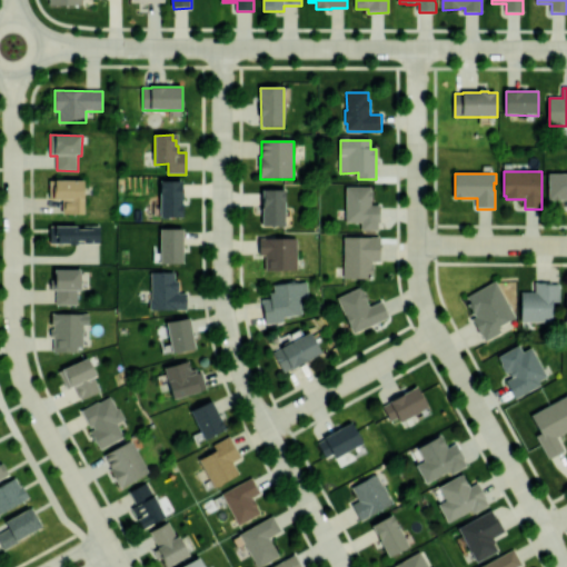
[(566,200),(563,200),(563,201),(553,201),(553,200),(549,200),(549,173),(566,173),(566,200)]
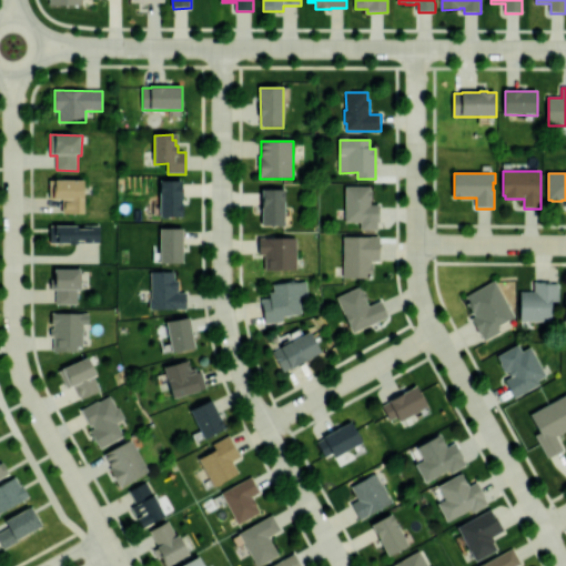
[(63,200),(50,200),(50,181),(84,181),(84,196),(84,200),(84,214),(63,214),(63,200)]
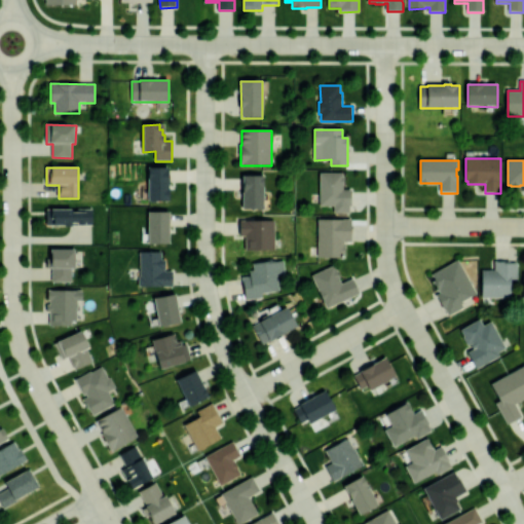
[(170,201),(149,201),(149,167),(170,167),(170,201)]
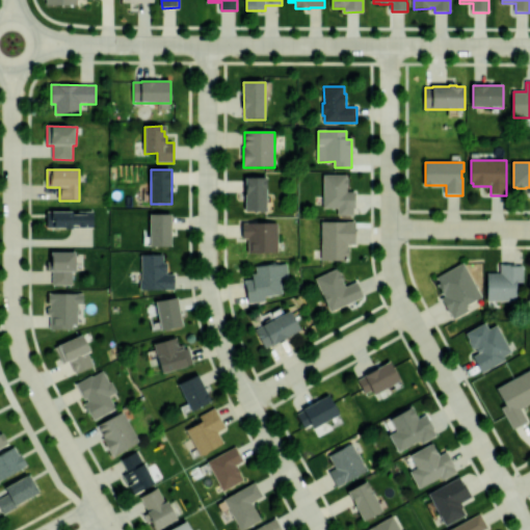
[(347,192),(355,192),(355,208),(354,208),(354,215),(339,215),(339,208),(324,209),(324,176),(347,176),(347,179),(348,179),(348,188),(347,188),(347,192)]
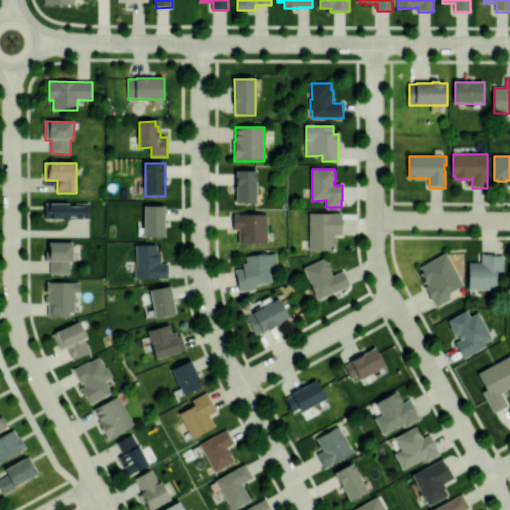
[(257,171),(257,203),(237,203),(237,171),(257,171)]
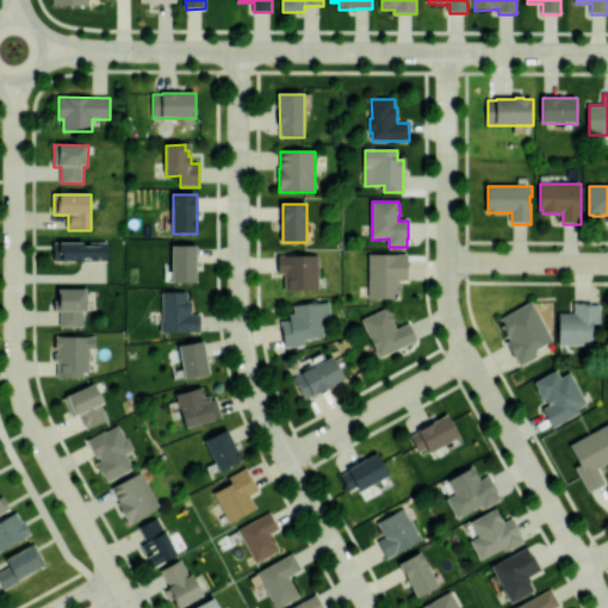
[(75,264),(75,262),(55,262),(55,243),(109,243),(109,262),(84,262),(84,264),(75,264)]
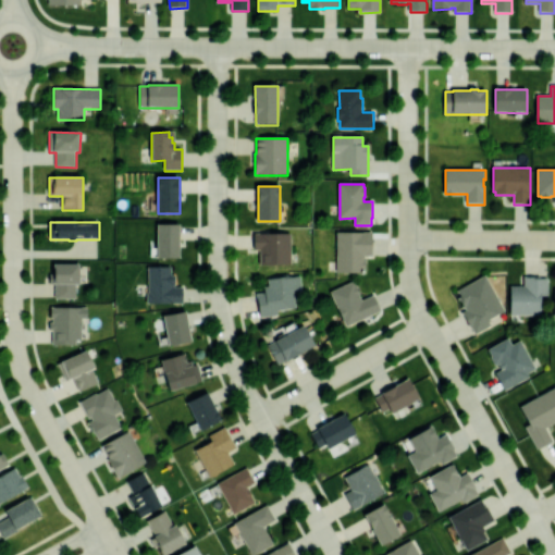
[(158,224),(180,224),(181,259),(158,259),(158,224)]
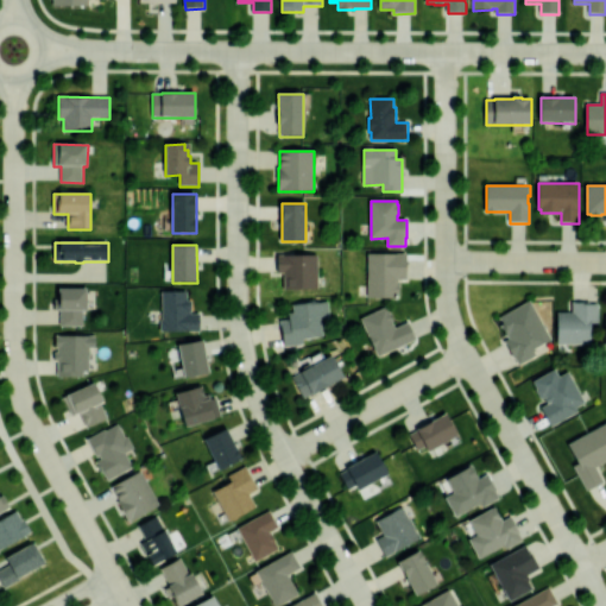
[(398,254),(406,254),(406,281),(398,281),(398,285),(399,285),(399,294),(398,294),(398,298),(368,298),(368,254),(396,254),(398,254)]
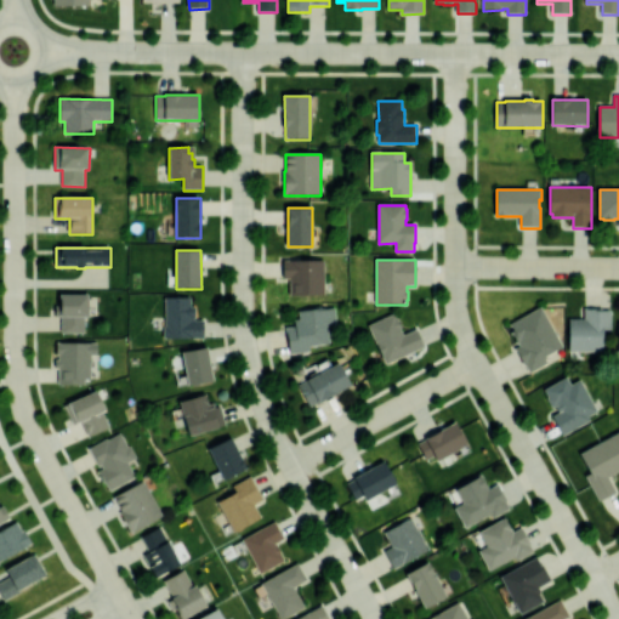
[(284,279),(284,261),(290,261),(294,261),(325,261),(325,295),(290,295),(290,279),(284,279)]
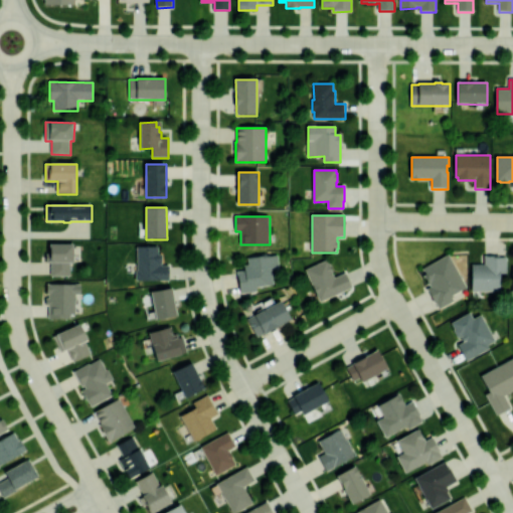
[(73,244),(73,264),(70,263),(70,277),(51,277),(51,263),(50,263),(46,263),(46,254),(50,254),(50,244),(73,244)]
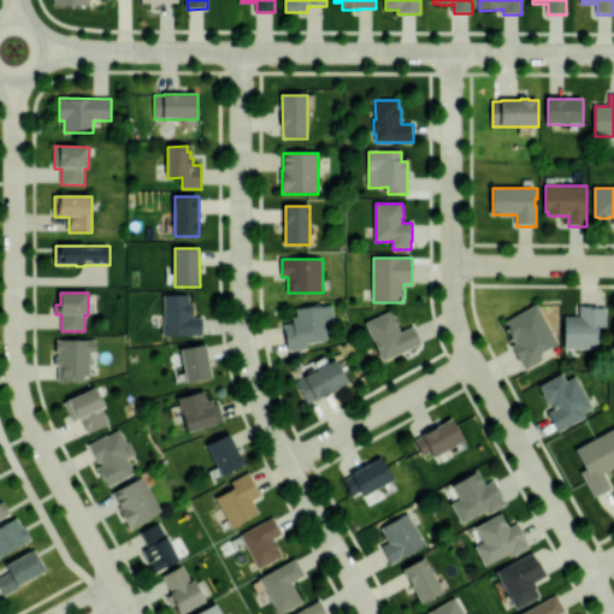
[(202,318),(202,336),(190,336),(187,336),(166,336),(165,336),(163,336),(163,325),(165,325),(165,296),(190,296),(190,305),(195,305),(195,317),(193,317),(193,318),(202,318)]
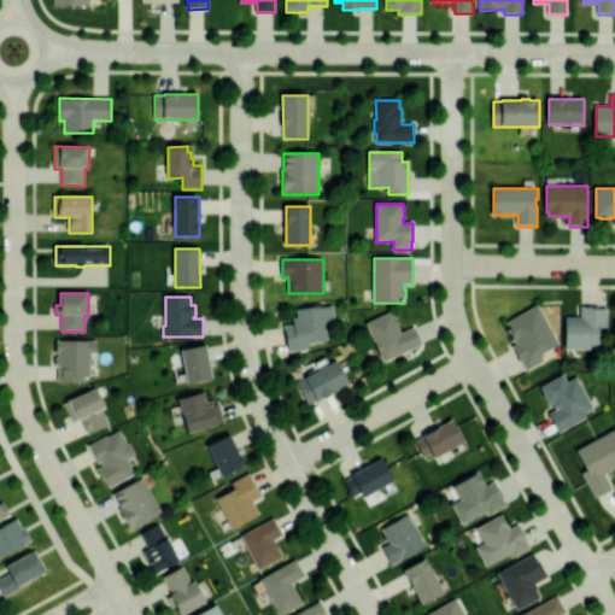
[(517,344),(515,341),(515,343),(508,331),(510,329),(507,322),(538,305),(560,345),(542,356),(544,362),(527,372),(522,363),(521,363),(511,347),(517,344)]
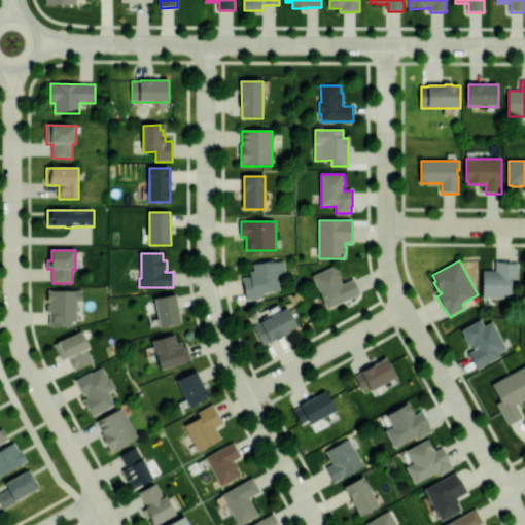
[(255,271),(254,265),(277,261),(277,263),(284,261),(286,274),(278,275),(281,291),(263,294),(264,299),(246,301),(243,278),(250,277),(250,272),(255,271)]
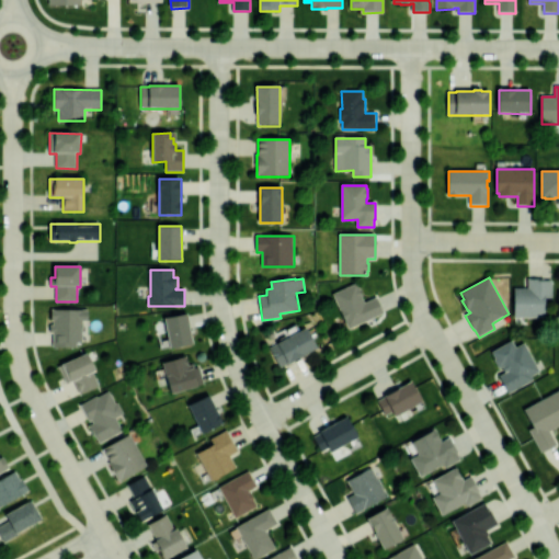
[(528,281),(528,280),(545,280),(545,281),(552,281),(552,298),(546,298),(546,318),(514,318),(514,288),(528,288),(528,281)]
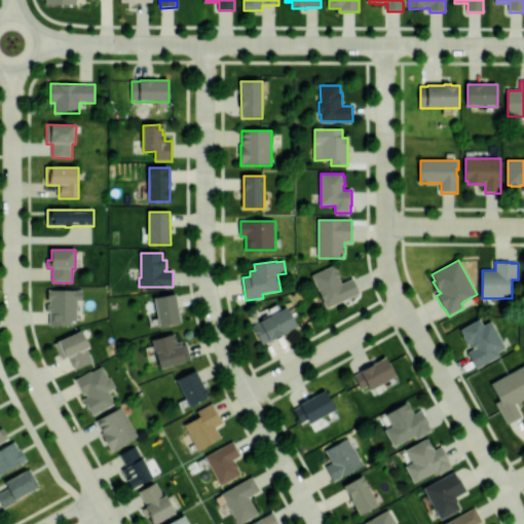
[(337,269),(341,278),(339,279),(342,285),(352,279),(360,294),(348,299),(346,300),(328,309),(311,276),(333,266),(335,270),(337,269)]
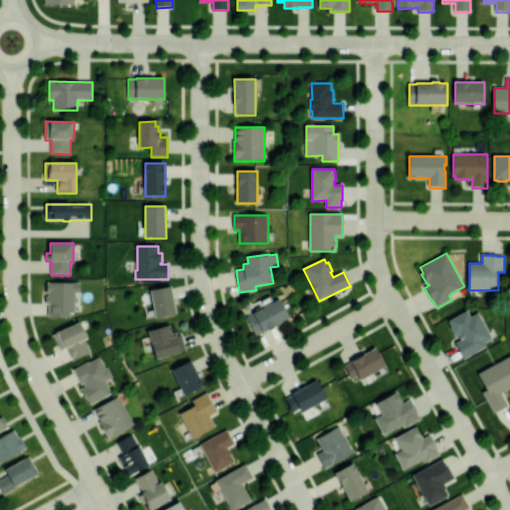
[(49,317),(49,304),(46,304),(46,297),(49,297),(49,293),(47,293),(47,283),(49,283),(51,283),(68,283),(71,283),(81,283),(81,293),(75,293),(75,296),(77,296),(77,300),(75,300),(75,313),(71,313),(71,317),(49,317)]
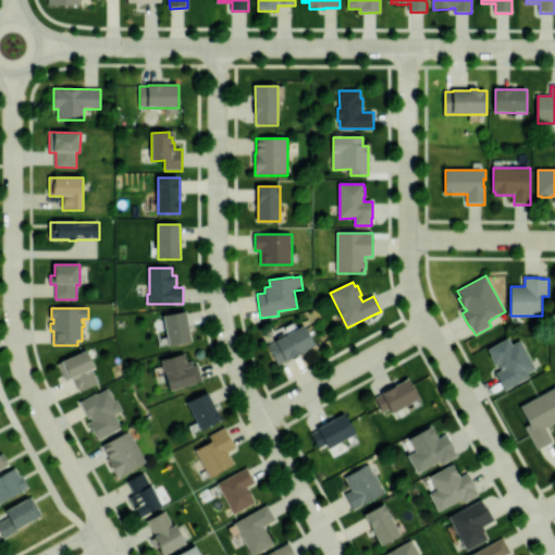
[(186,311),(192,342),(170,346),(163,316),(186,311)]
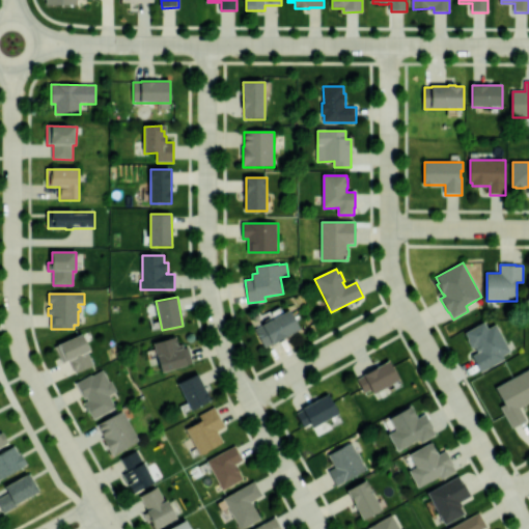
[(290,310),(301,329),(267,349),(255,330),(290,310)]
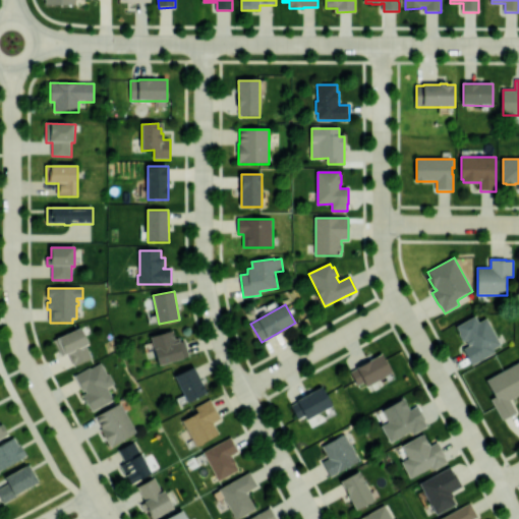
[(472,365),(464,349),(469,346),(466,341),(465,342),(464,342),(463,343),(459,335),(460,334),(456,328),(475,316),(479,323),(486,319),(502,345),(493,350),(495,353),(472,365)]
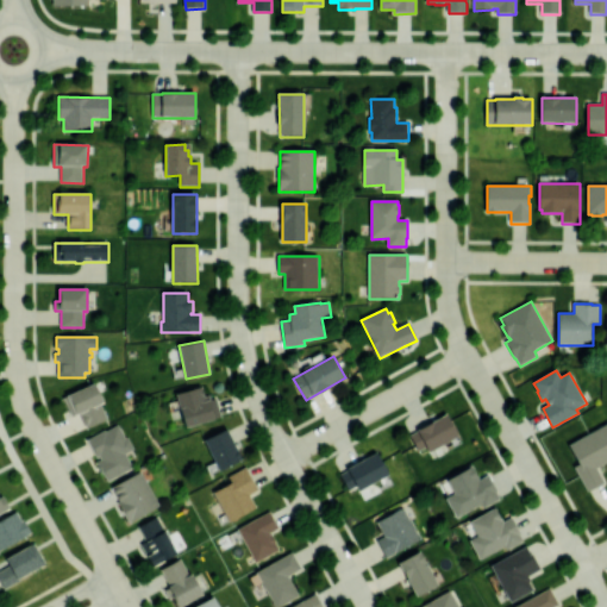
[(101,405),(108,419),(87,430),(80,414),(73,418),(63,399),(95,385),(104,404),(101,405)]
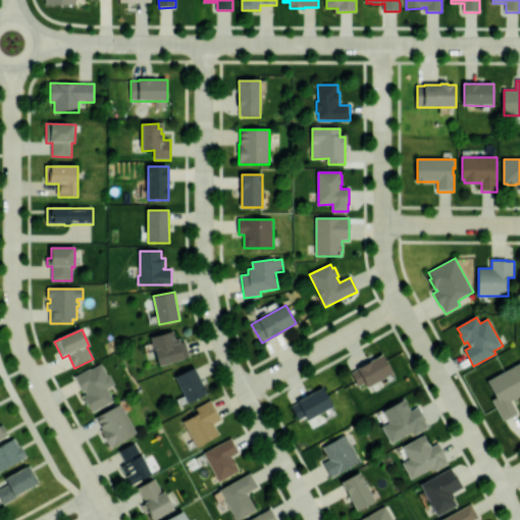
[(180,361),(160,367),(151,339),(173,331),(175,340),(179,339),(180,343),(186,342),(190,358),(182,361),(180,361)]
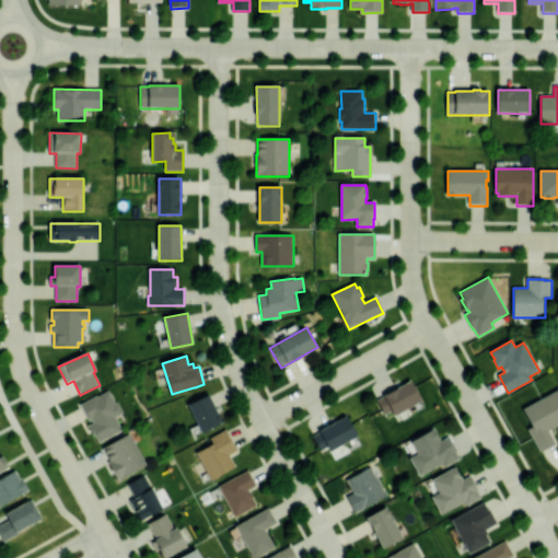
[(384,397),(384,396),(410,381),(422,402),(395,417),(392,411),(385,415),(378,400),(384,397)]
